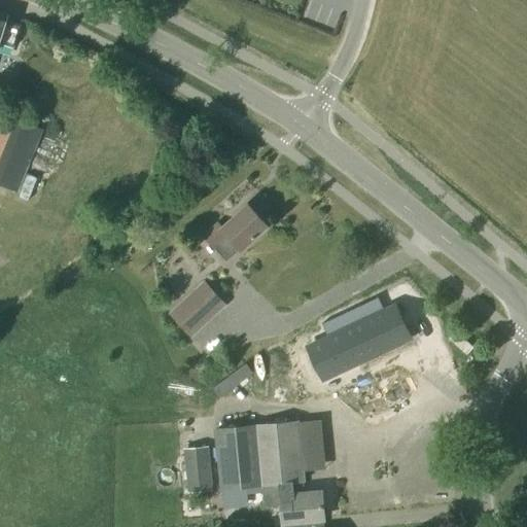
[(0,45),(12,49),(20,27),(5,22),(6,15),(0,13),(0,45)]
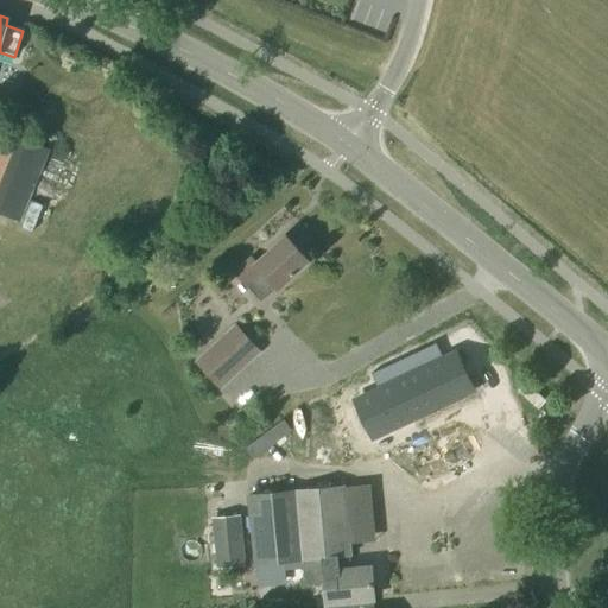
[(0,214),(20,222),(49,150),(49,149),(6,132),(0,145),(0,214)]
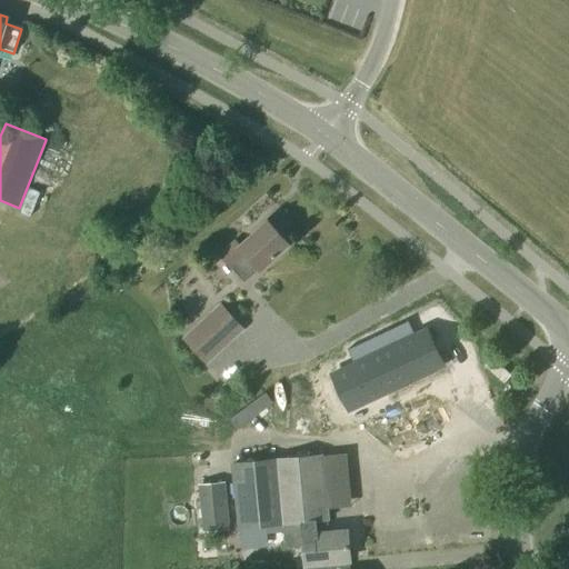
[(260,270),(289,245),(267,220),(238,247),(235,243),(220,256),(243,281),(258,268),(260,270)]
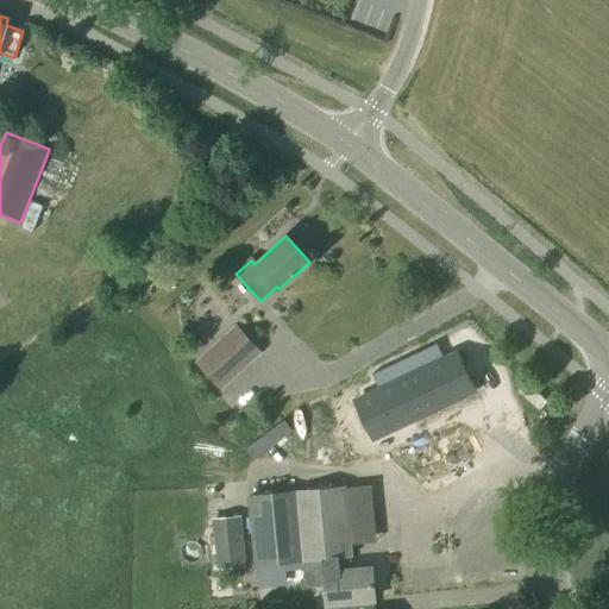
[(220,391),(262,353),(236,324),(195,362),(220,391)]
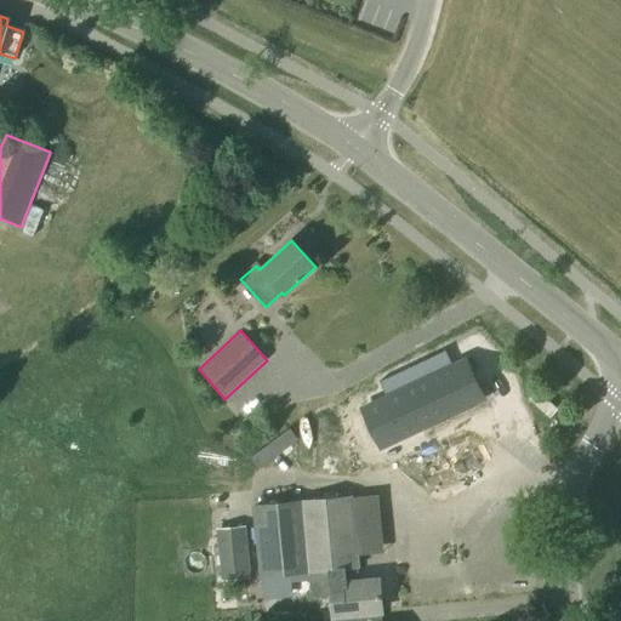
[(468,363),(365,410),(382,445),(421,427),(419,421),(482,391),(468,363)]
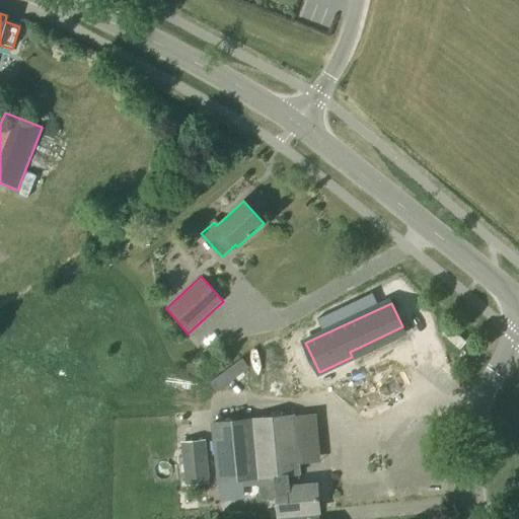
[(299,487),(298,474),(299,474),(298,465),(320,463),(316,414),(251,420),(211,423),(216,484),(257,479),(260,500),(277,499),(279,516),(305,513),(318,512),(315,485),(299,487)]
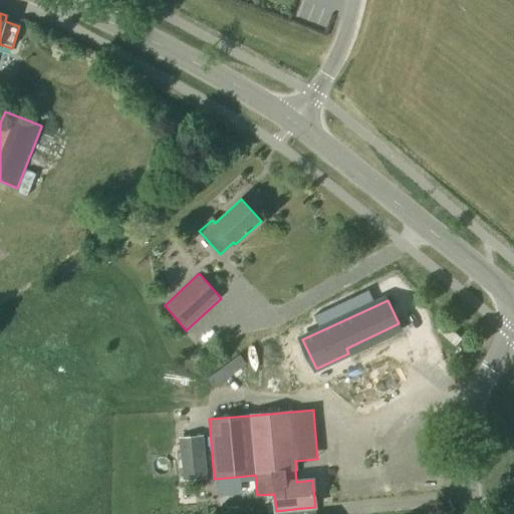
[(183,482),(208,479),(203,436),(178,438),(183,482)]
